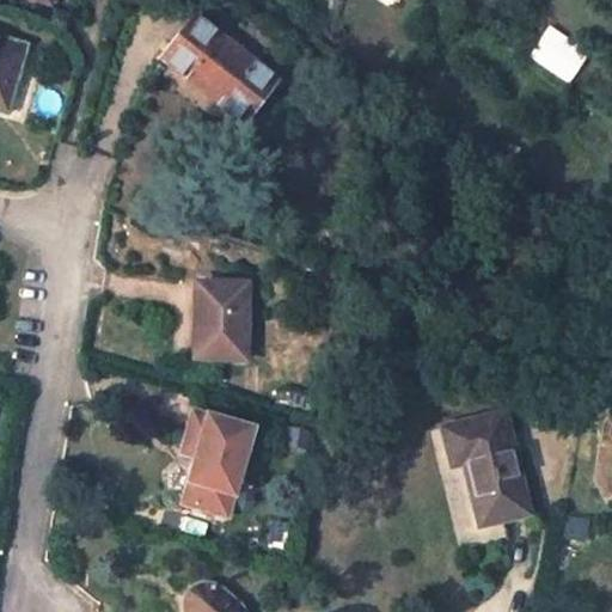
[(275,80),(194,17),(160,61),(184,80),(193,69),(226,95),(218,105),(242,123),(275,80)]
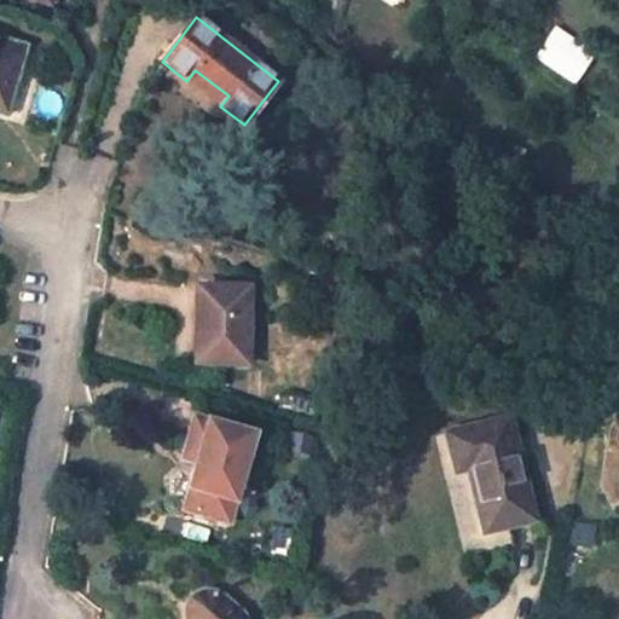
[(550,24),(531,57),(574,82),(594,48),(550,24)]
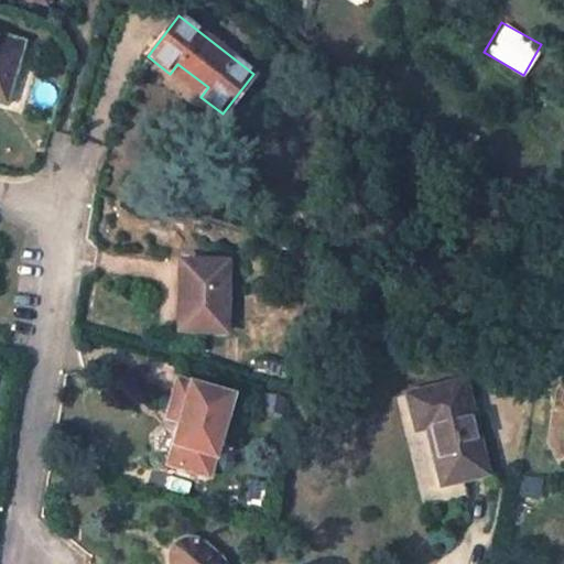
[(0,89),(7,91),(21,43),(0,36),(0,89)]
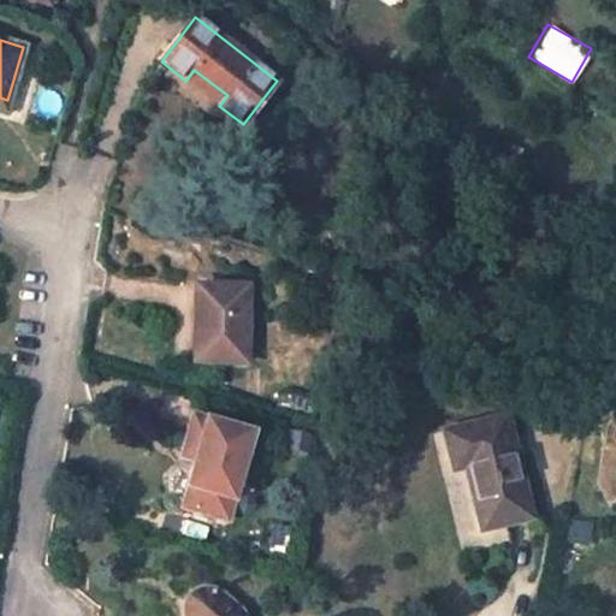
[(194,70),(185,81),(219,106),(227,95),(194,70)]
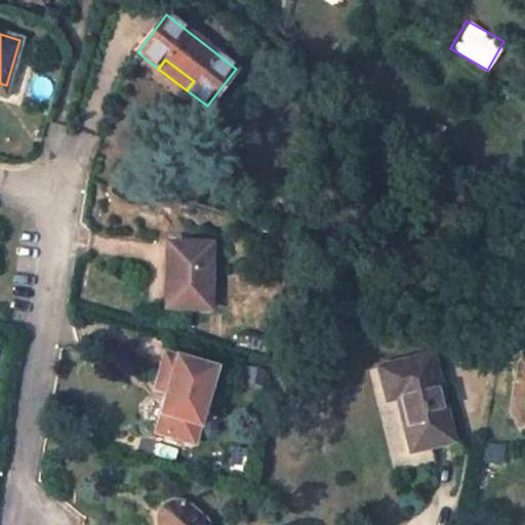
[(210,244),(167,242),(166,308),(208,311),(210,244)]
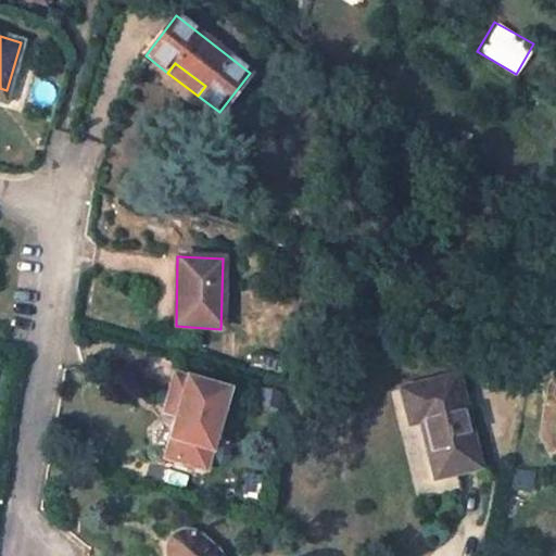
[(226,391),(174,376),(164,411),(177,415),(165,456),(203,468),(226,391)]
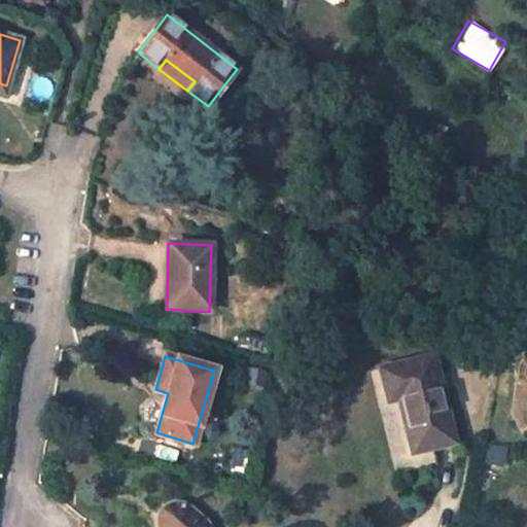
[(433,356),(379,370),(387,402),(397,399),(411,454),(455,443),(433,356)]
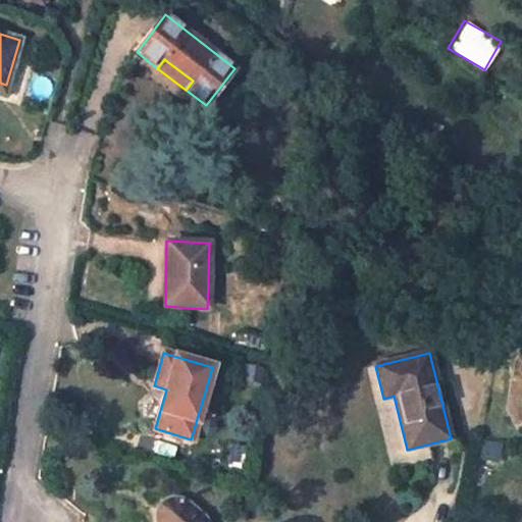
[(206,521),(203,515),(179,500),(174,500),(166,502),(162,504),(159,507),(155,515),(155,519),(155,521),(206,521)]
